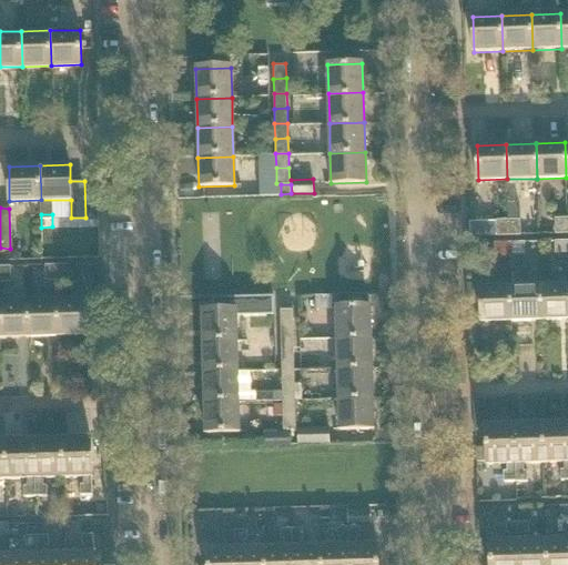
[(555,233),(567,233),(566,218),(554,218),(555,233)]
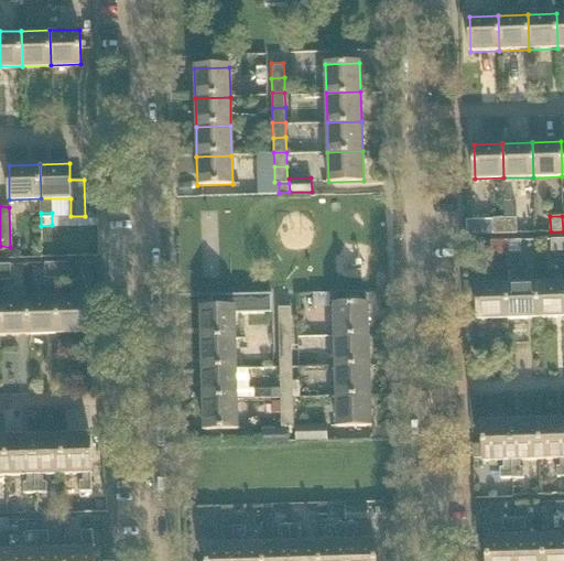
[(503,218),(503,233),(516,233),(514,217),(503,218)]
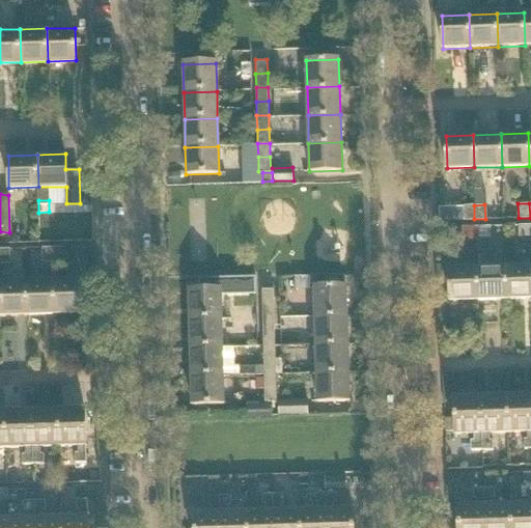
[(464,219),(474,219),(474,205),(464,205),(464,219)]
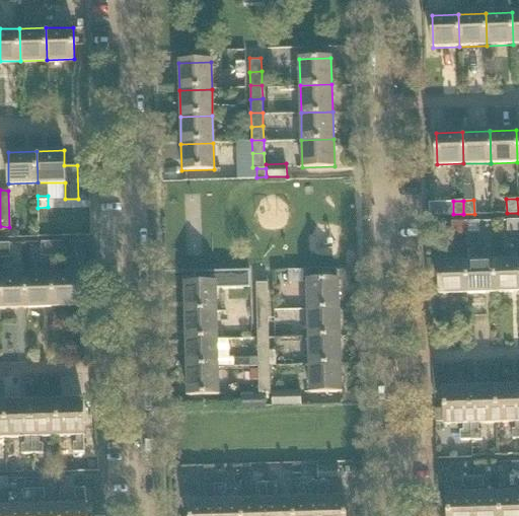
[(518,229),(518,219),(507,219),(507,230),(518,229)]
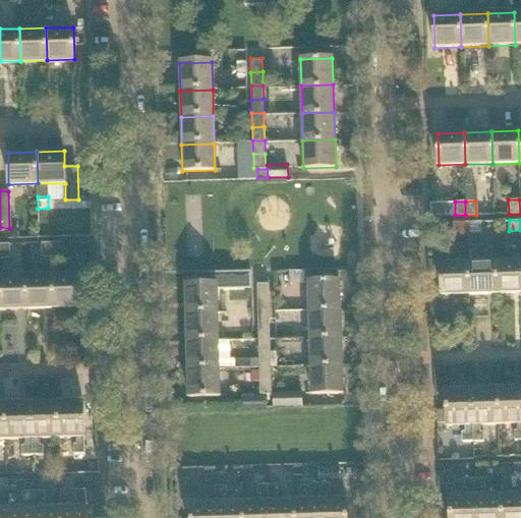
[(468,232),(468,222),(454,223),(454,233),(468,232)]
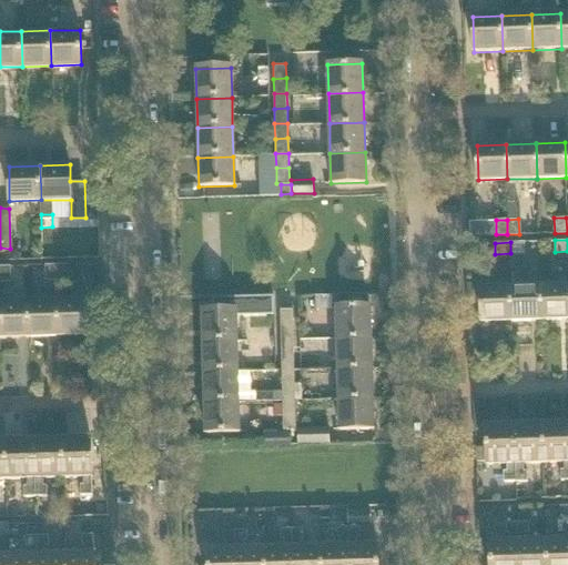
[(524,242),(510,242),(510,253),(524,253),(524,242)]
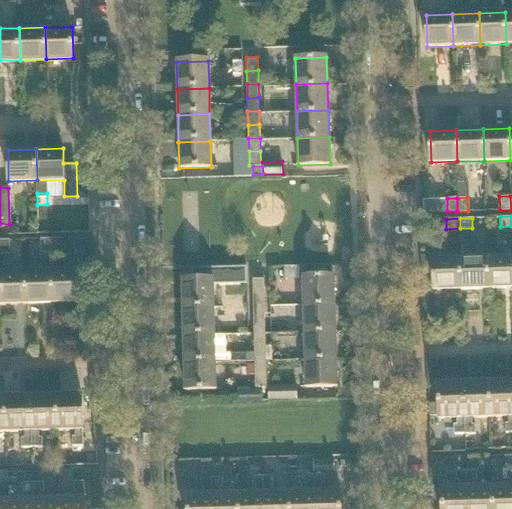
[(460,243),(472,243),(472,231),(460,232),(460,243)]
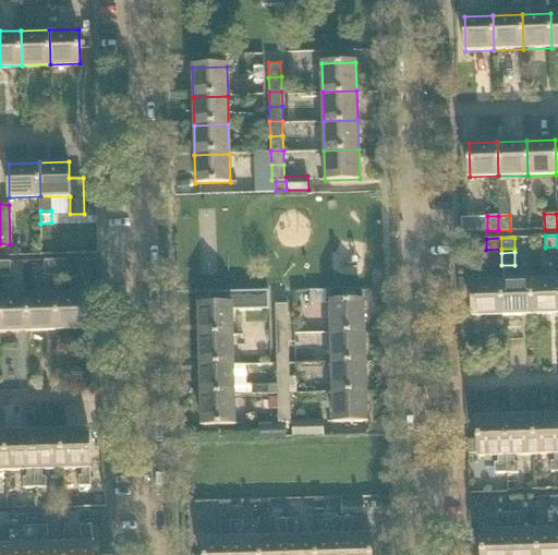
[(57,260),(57,274),(68,273),(67,258),(57,260)]
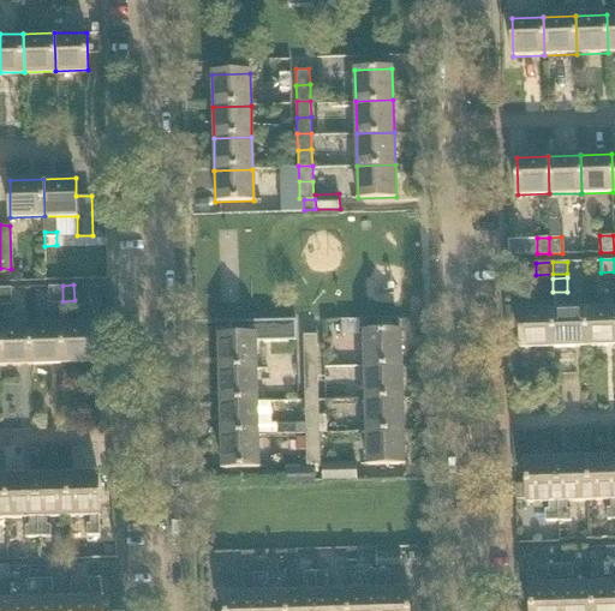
[(49,301),(63,301),(63,286),(48,286),(49,301)]
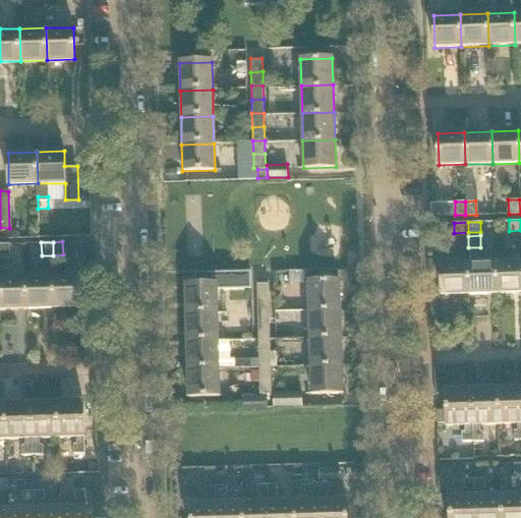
[(0,243),(0,256),(9,256),(9,243),(0,243)]
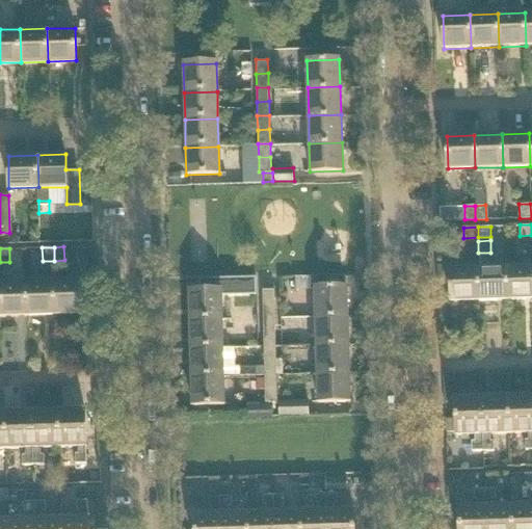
[(531,298),(531,266),(507,268),(508,299),(531,298)]
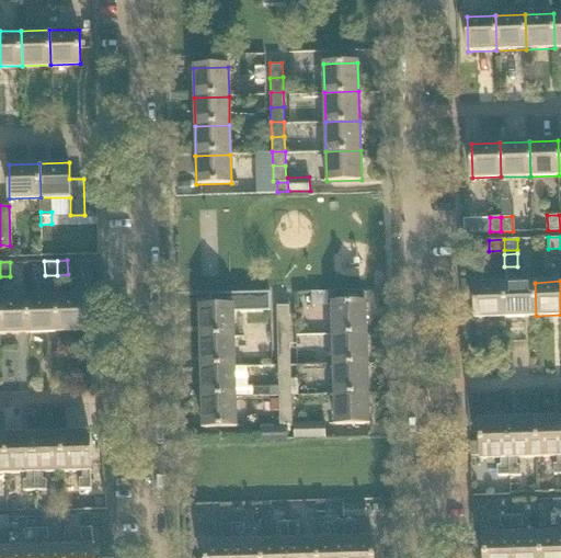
[(506,317),(536,316),(535,283),(505,284),(506,317)]
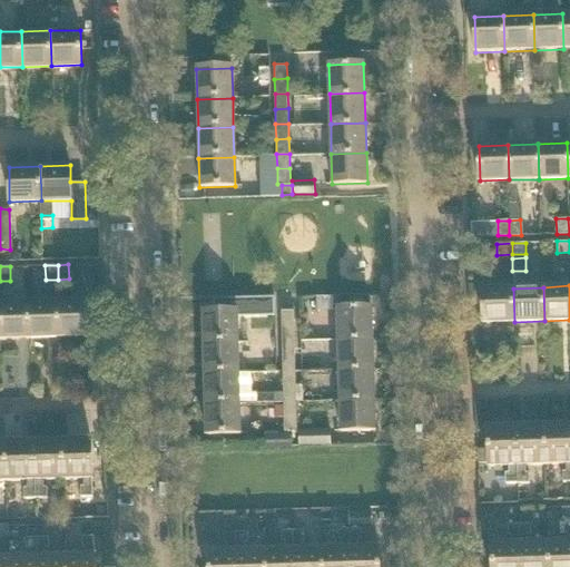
[(483,323),(514,322),(513,289),(482,290),(483,323)]
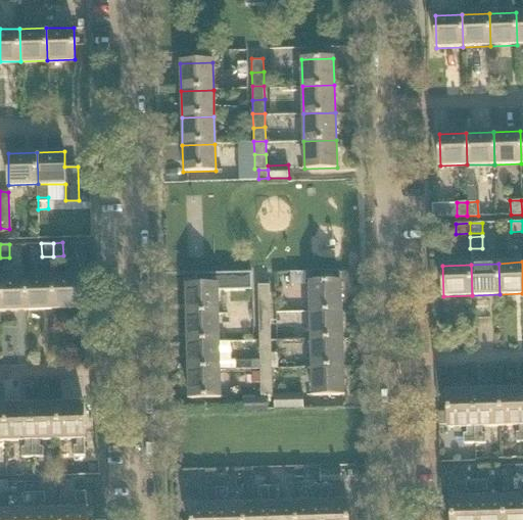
[(321,282),(334,281),(333,272),(321,272),(321,282)]
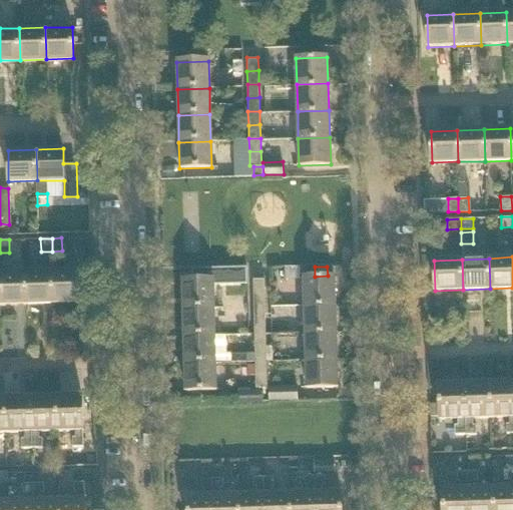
[(246,268),(193,270),(193,281),(183,281),(183,308),(213,308),(213,284),(218,283),(218,286),(246,285),(246,268)]
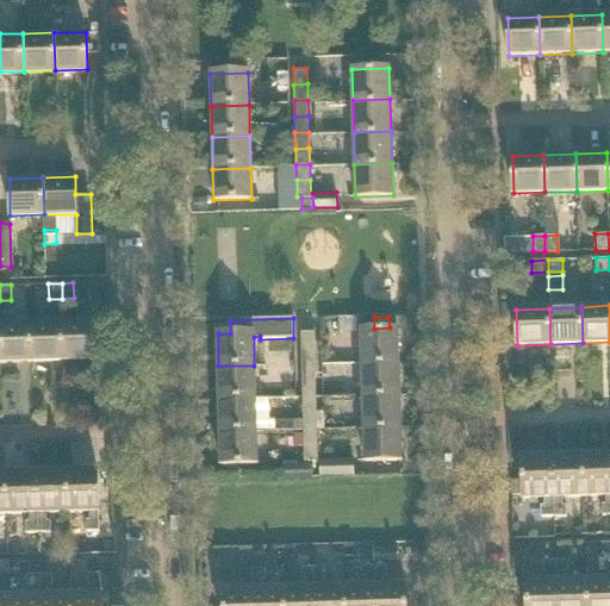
[(63,322),(64,360),(111,358),(110,333),(94,333),(94,320),(63,322)]
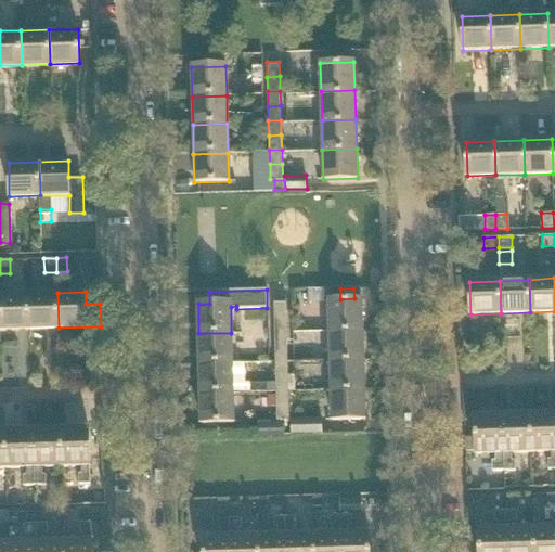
[(29,329),(59,328),(57,293),(28,294),(29,329)]
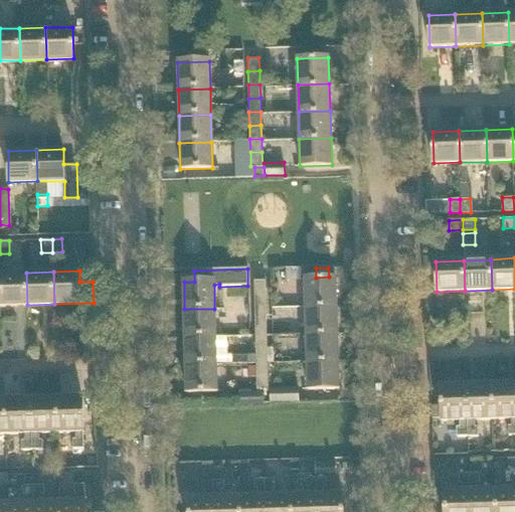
[(0,273),(0,285),(1,306),(27,305),(26,273),(0,273)]
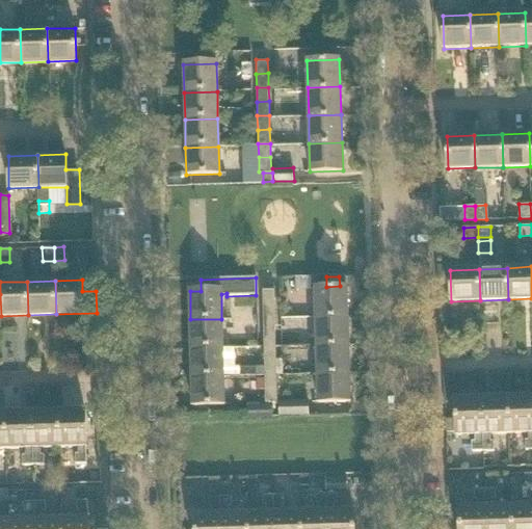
[(315,287),(315,316),(346,315),(345,287),(315,287)]
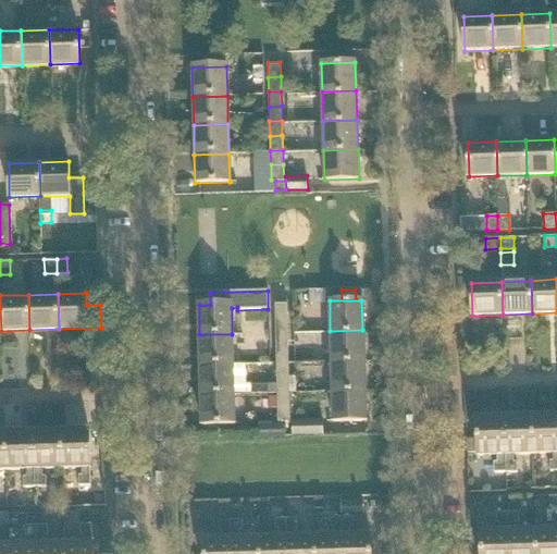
[(275,303),(276,318),(287,317),(286,303),(275,303)]
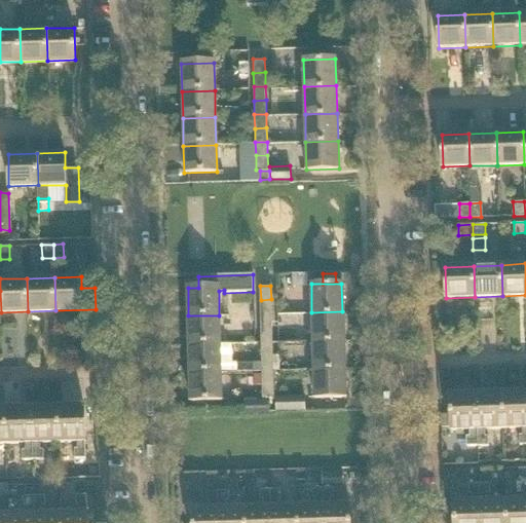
[(261,300),(261,313),(271,313),(271,299),(261,300)]
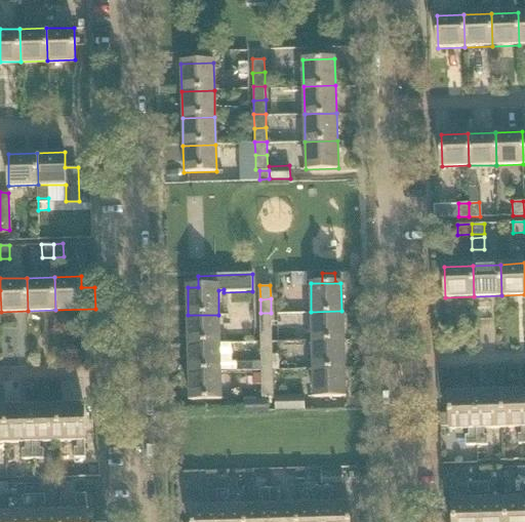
[(311,312),(312,339),(341,338),(341,311),(311,312)]
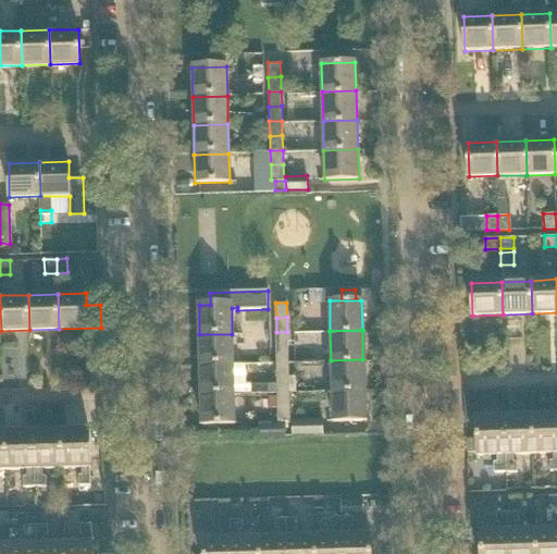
[(276,332),(276,346),(287,346),(287,332),(276,332)]
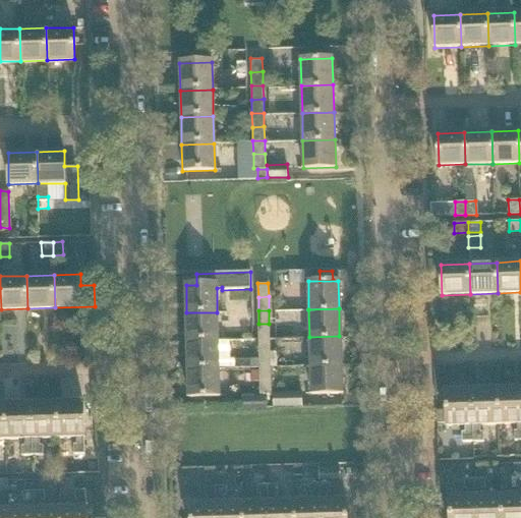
[(186,312),(187,341),(218,340),(217,312),(186,312)]
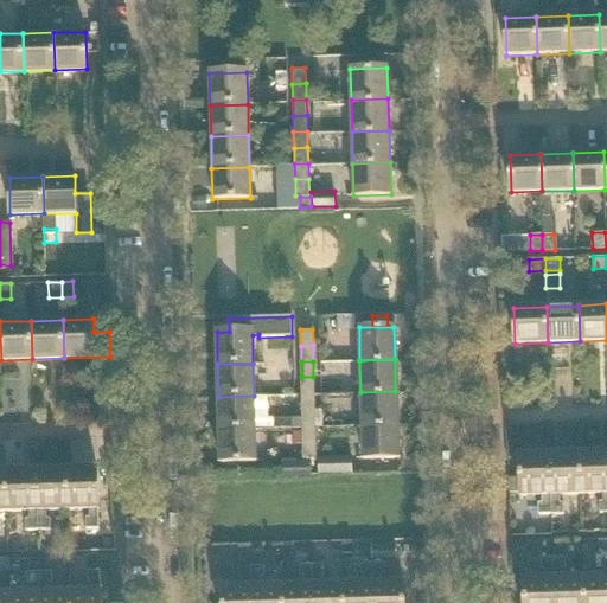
[(301,377),(302,393),(314,392),(313,377),(301,377)]
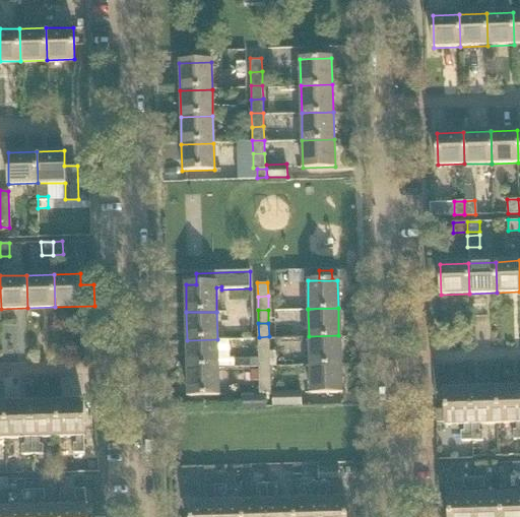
[(309,336),(310,364),(339,364),(338,335),(309,336)]
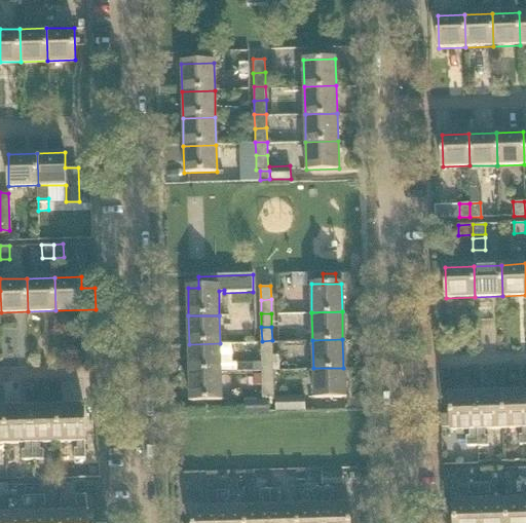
[(262,341),(262,355),(272,355),(272,340),(262,341)]
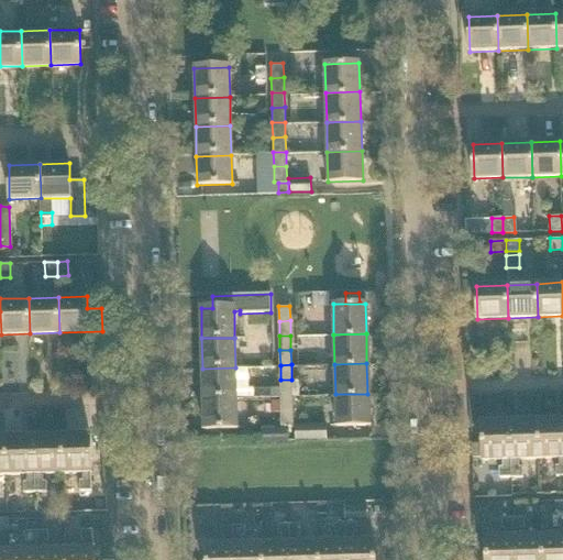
[(202,369),(203,398),(236,397),(235,368),(202,369)]
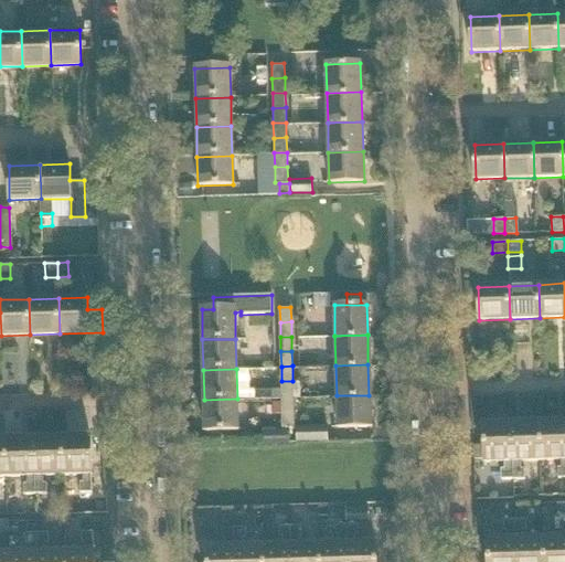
[(281,381),(281,395),(292,395),(292,381),(281,381)]
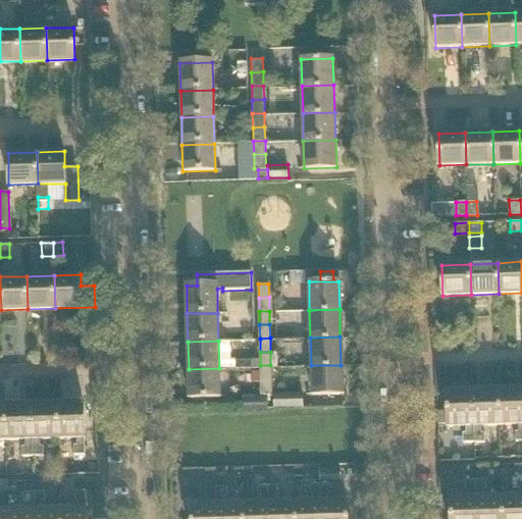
[(260,365),(261,379),(271,378),(270,365),(260,365)]
